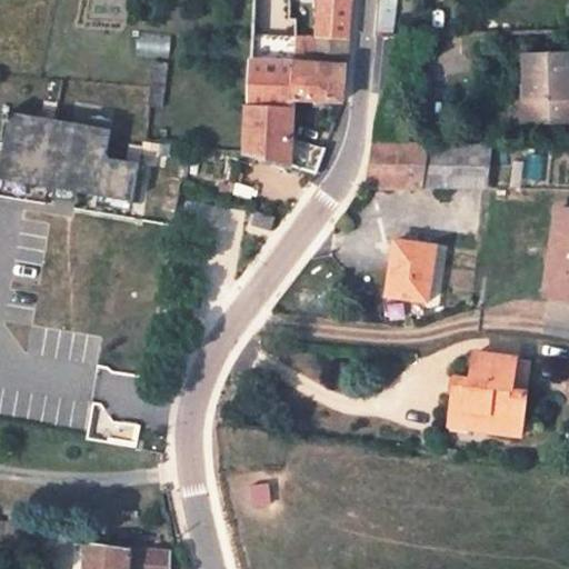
[(319,0),(317,39),(349,40),(351,0),(319,0)]
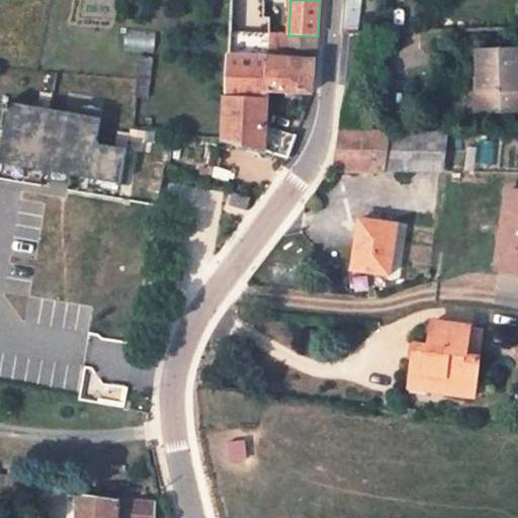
[(357,0),(346,0),(343,30),(359,30),(361,1),(357,0)]
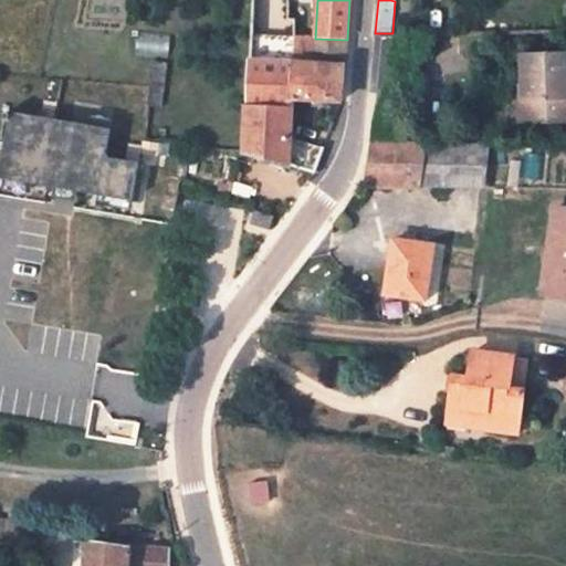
[(251,62),(295,64),(295,38),(252,35),(251,62)]
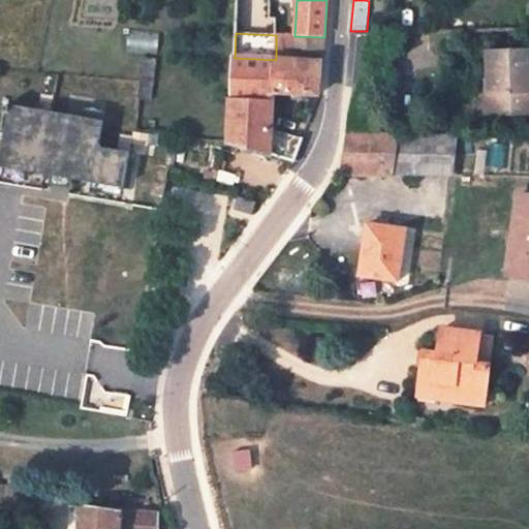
[(292,60),(276,60),(275,94),(319,96),(324,37),(294,36),(292,60)]
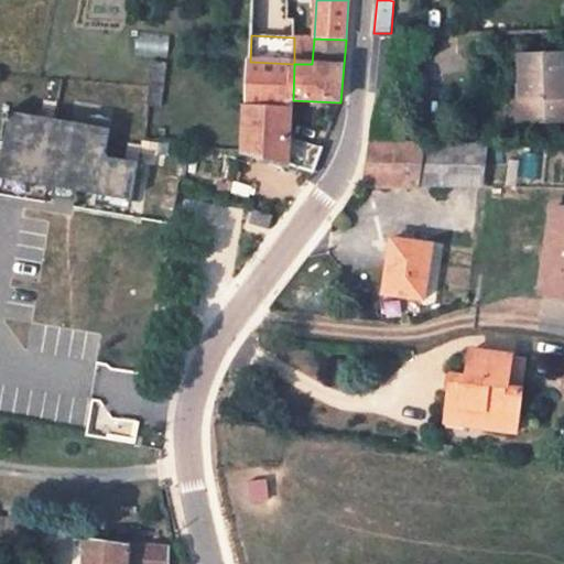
[(563,54),(520,56),(521,99),(520,122),(563,120),(563,54)]
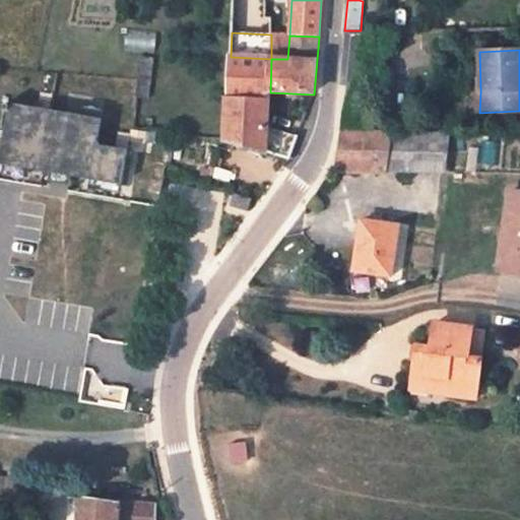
[(138,80),(136,99),(149,100),(154,59),(141,57),(138,80)]
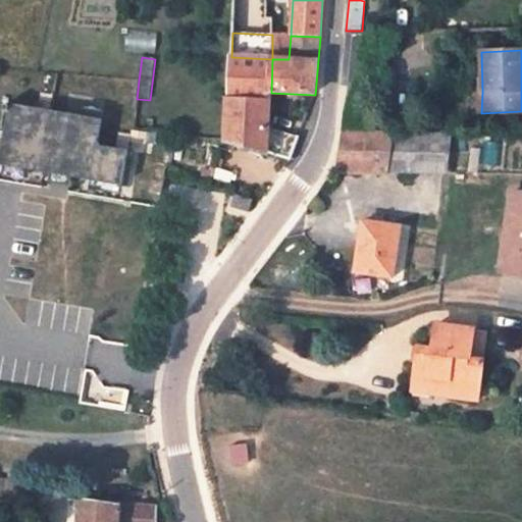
[(229,99),(270,100),(271,93),(272,59),(231,57),(229,99)]
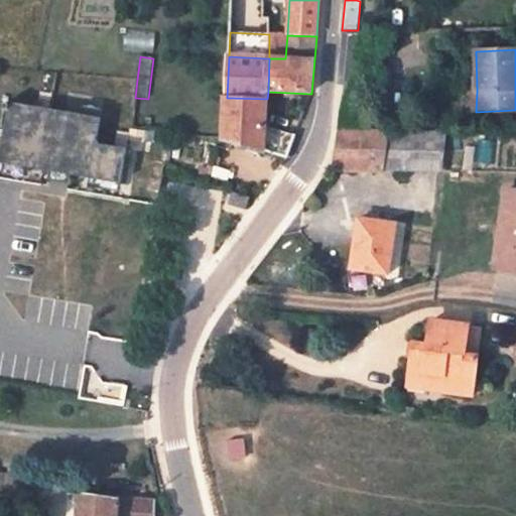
[(227,98),(223,138),(265,151),(266,125),(267,99),(227,98)]
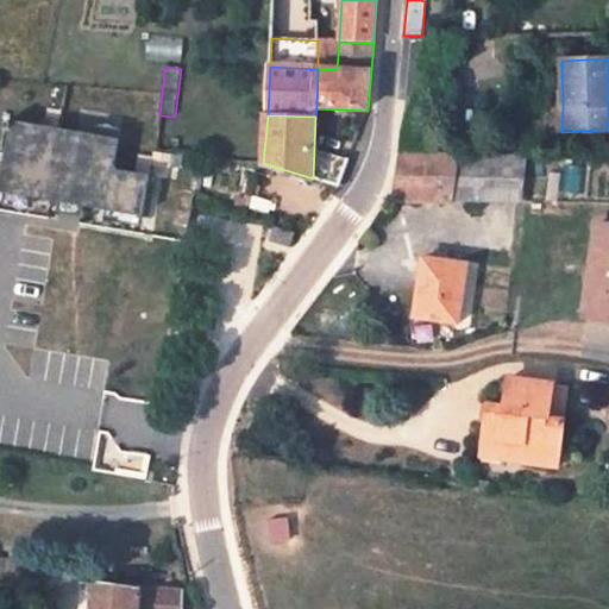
[(14,124),(1,192),(143,218),(150,176),(115,169),(120,142),(14,124)]
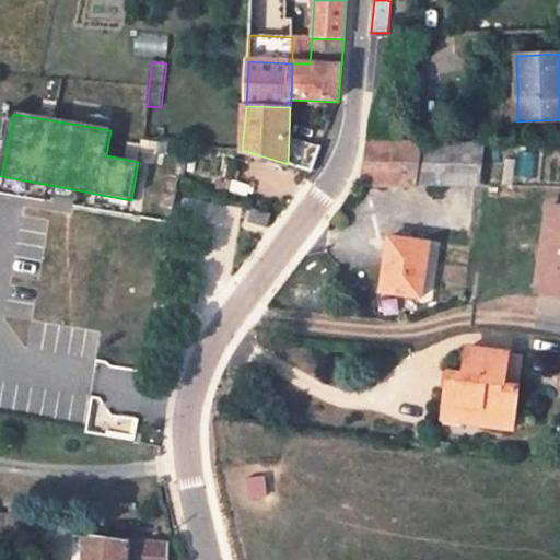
[(162,128),(144,127),(143,139),(160,140),(162,128)]
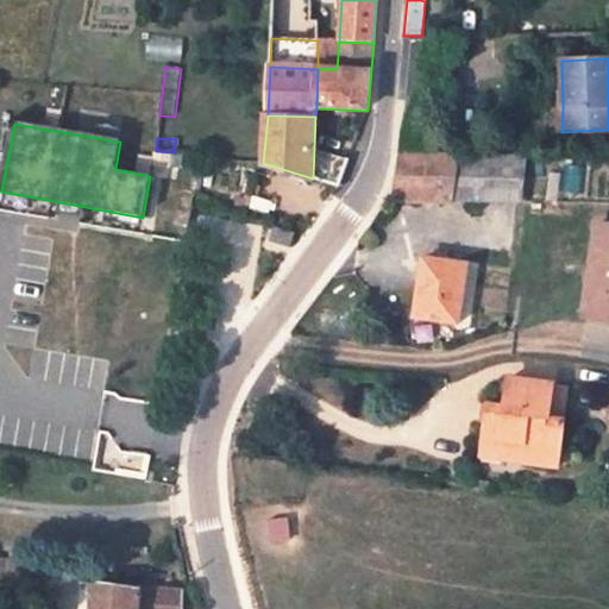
[(314,148),(313,179),(338,187),(339,186),(349,159),(314,148)]
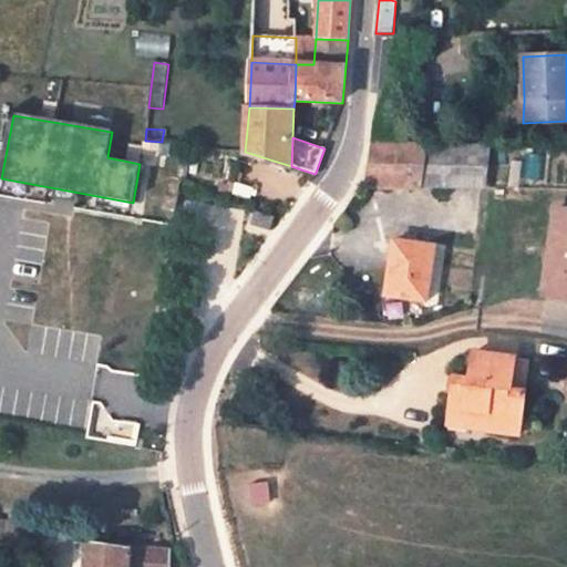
[(452,143),(391,141),(374,141),(372,141),(366,183),(366,184),(450,186),(452,143)]
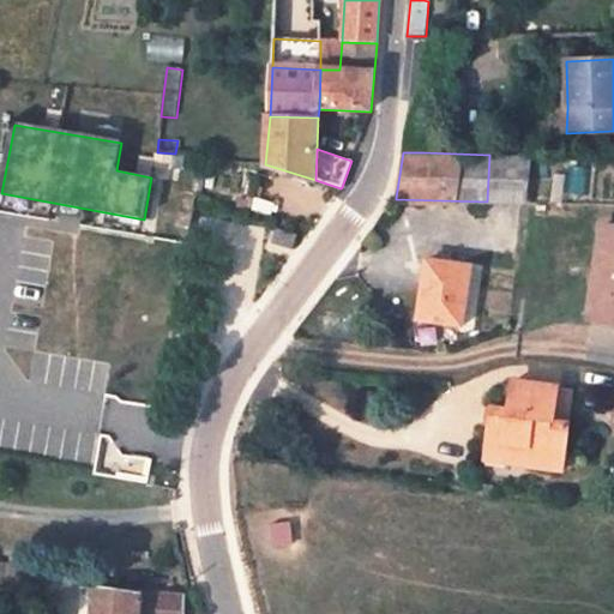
[(527,164),(528,155),(489,155),(487,202),(522,202),(523,202),(527,164)]
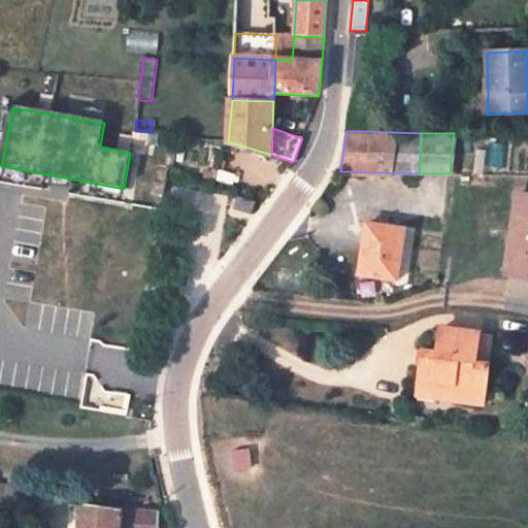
[(454,133),(453,141),(465,142),(466,133),(454,133)]
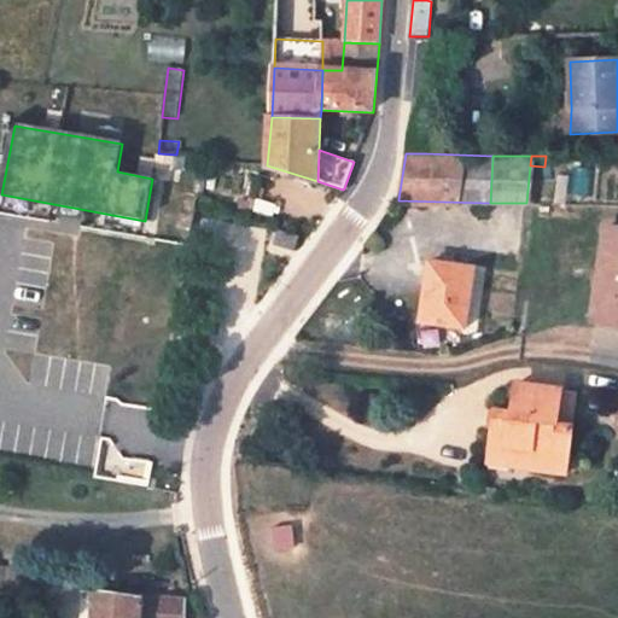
[(617,228),(606,227),(593,321),(617,324),(617,228)]
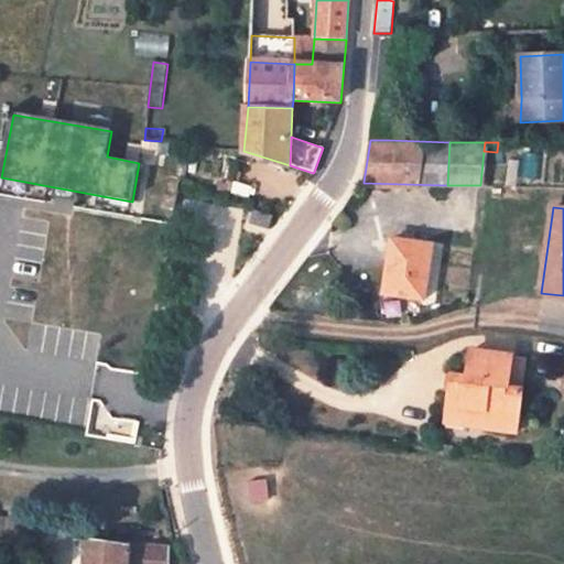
[(274,216),(255,210),(250,225),(270,231),(274,216)]
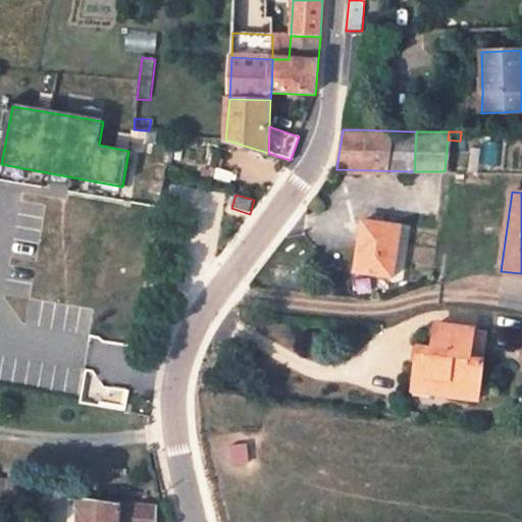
[(390,275),(399,226),(363,221),(355,269),(390,275)]
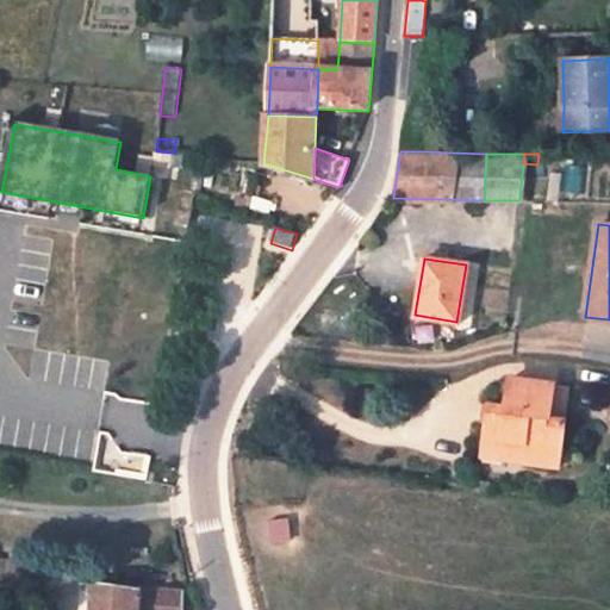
[(490,405),(484,447),(521,453),(520,461),(549,466),(553,441),(561,443),(565,418),(551,417),(555,385),(510,379),(506,406),(490,405)]
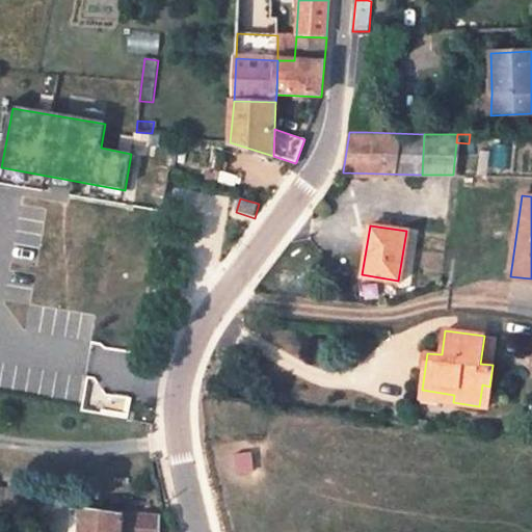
[(497,338),(484,336),(480,364),(493,365),(497,338)]
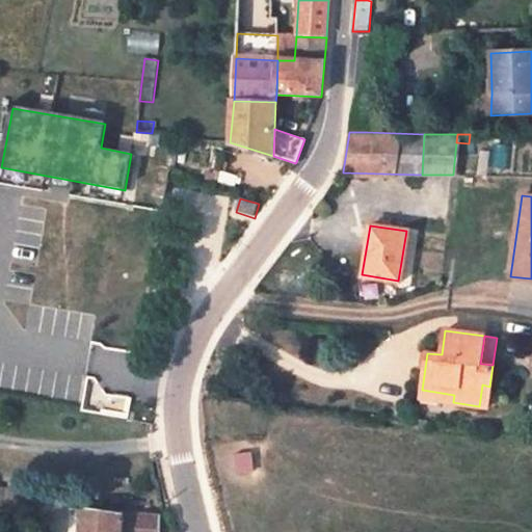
[(486,407),(489,387),(482,384),(479,406),(486,407)]
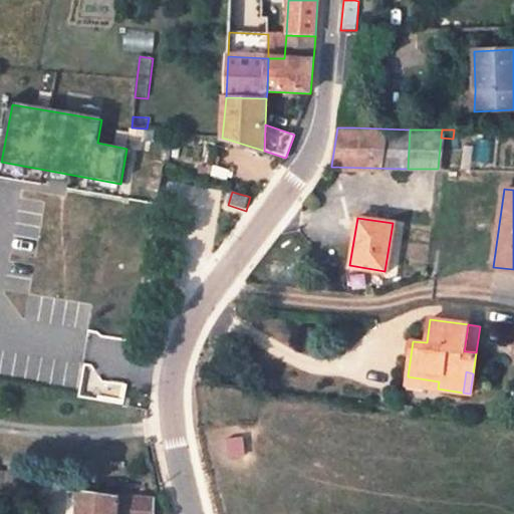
[(408,376),(407,384),(438,389),(439,381),(408,376)]
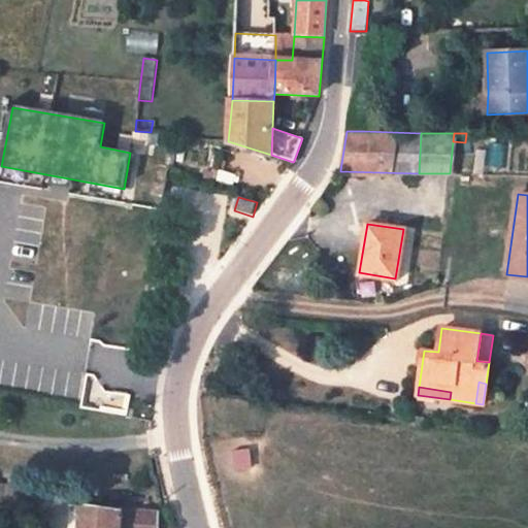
[(83,501),(81,507),(108,512),(109,506),(83,501)]
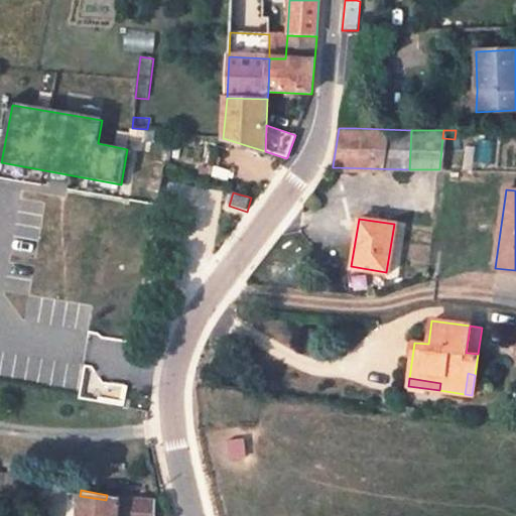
[(80,496),(80,508),(79,515),(154,515),(155,502),(119,498),(118,501),(106,500),(80,496)]
